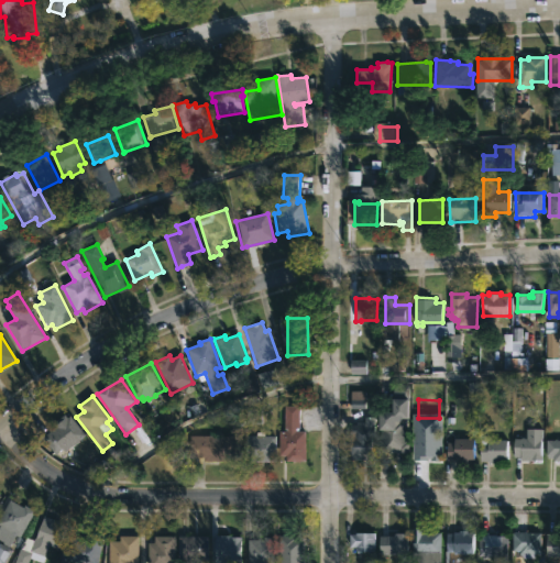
[(300,429),(300,431),(307,431),(306,463),(287,462),(287,456),(281,456),(281,431),(287,431),(287,429),(285,429),(285,406),(300,406),(300,429)]
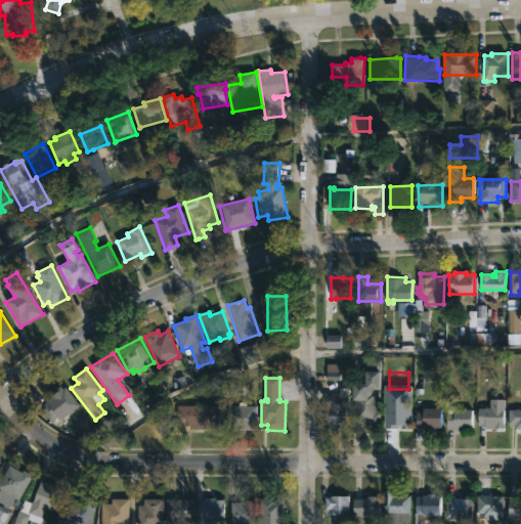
[(371,385),(371,389),(380,389),(380,410),(382,410),(382,421),(355,421),(355,383),(371,383),(371,385)]
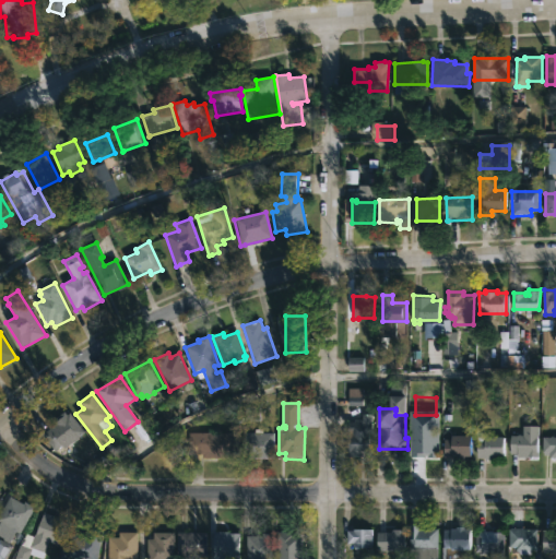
[(64,412),(67,415),(70,413),(85,432),(66,449),(61,444),(56,449),(44,435),(56,425),(52,421),(64,412)]
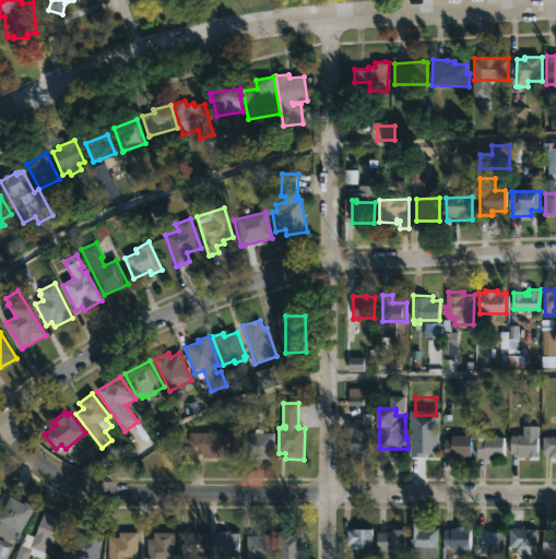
[(373,421),(371,442),(368,442),(368,453),(366,453),(365,456),(350,455),(351,433),(353,433),(353,420),(373,421)]
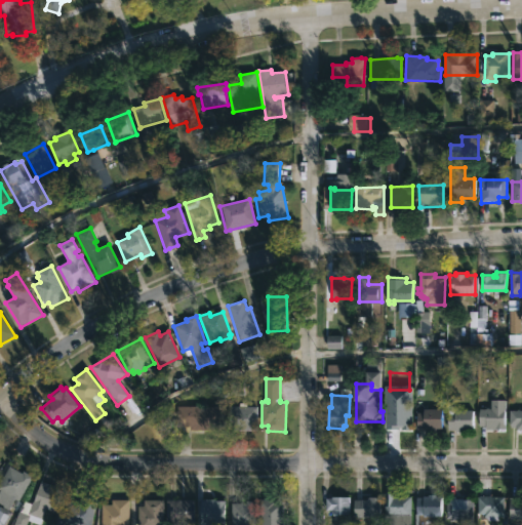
[(247,404),(247,407),(258,407),(257,432),(233,430),(233,406),(239,407),(239,403),(247,404)]
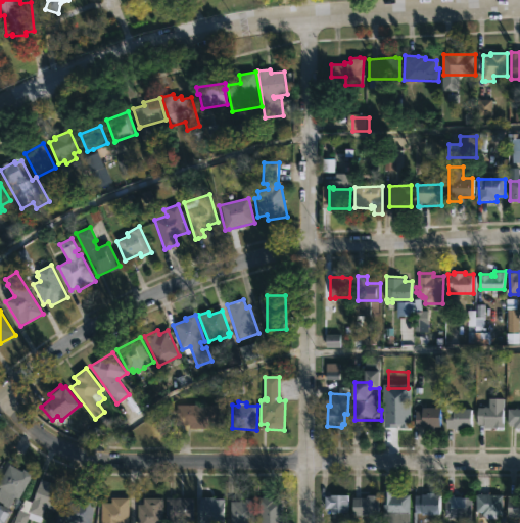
[(223,406),(223,412),(225,412),(225,424),(221,424),(221,427),(213,426),(213,428),(177,428),(178,405),(223,406)]
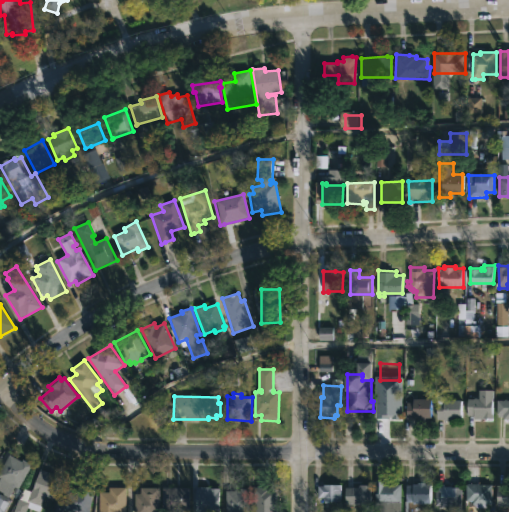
[(426,416),(426,420),(419,420),(419,417),(407,418),(408,401),(414,401),(414,397),(432,398),(432,417),(426,416)]
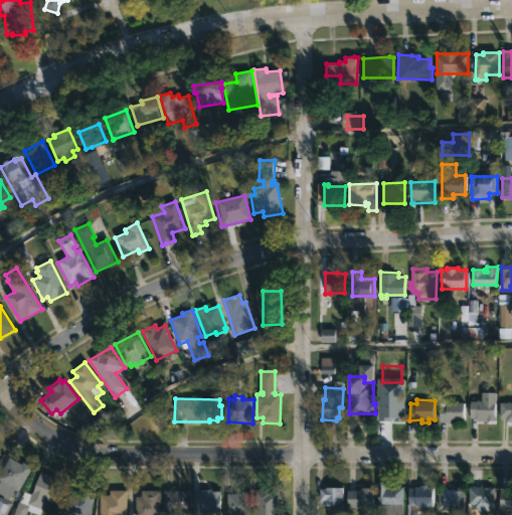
[(481,399),(496,400),(496,414),(497,414),(497,420),(488,420),(488,422),(478,422),(478,416),(471,416),(471,400),(481,399)]
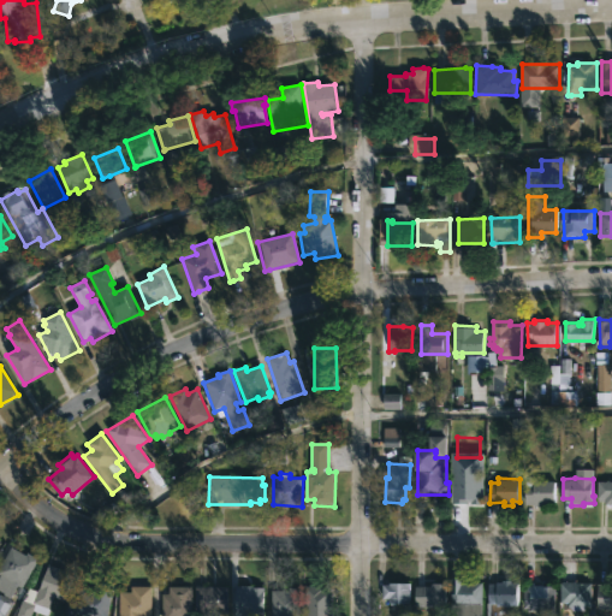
[(538,479),(556,480),(556,503),(541,503),(541,505),(526,503),(527,480),(538,479)]
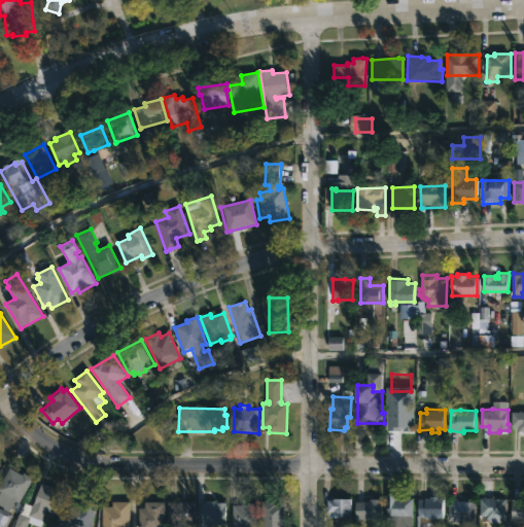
[(523,410),(523,430),(516,430),(516,428),(514,428),(514,426),(513,426),(513,411),(523,410)]
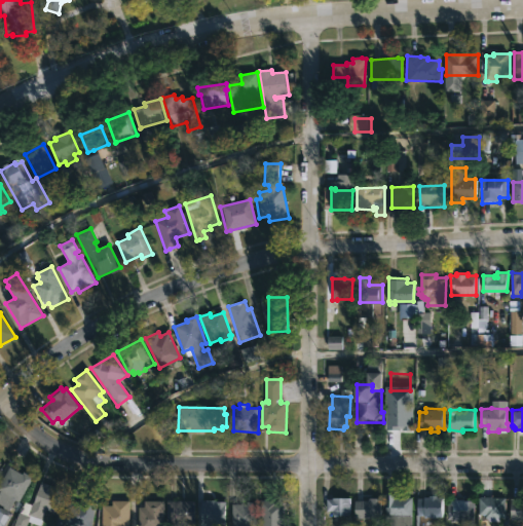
[(19,470),(28,475),(29,472),(39,478),(25,502),(20,499),(13,510),(0,501),(0,488),(3,490),(15,467),(19,470)]
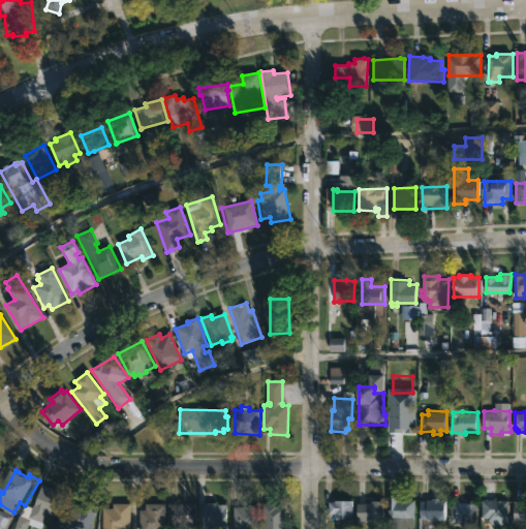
[(66,495),(59,516),(51,512),(44,528),(32,525),(30,528),(17,528),(23,516),(25,517),(29,505),(36,507),(45,485),(59,490),(58,492),(66,495)]
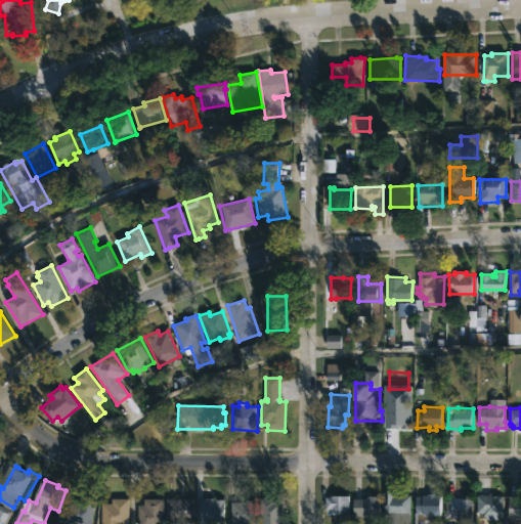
[(393,490),(393,494),(411,494),(411,523),(385,523),(385,490),(393,490)]
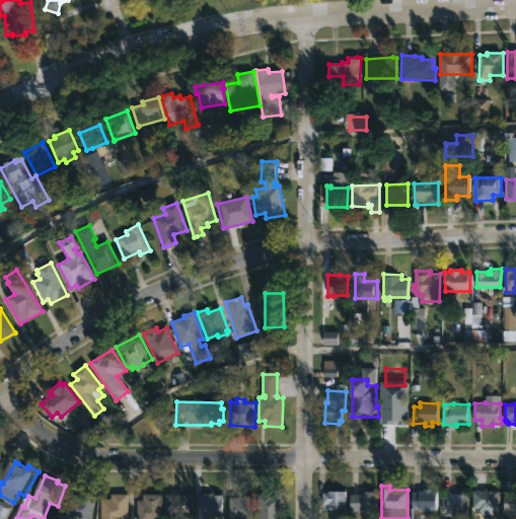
[(432,489),(432,490),(437,490),(437,509),(412,509),(413,492),(424,490),(424,488),(432,489)]
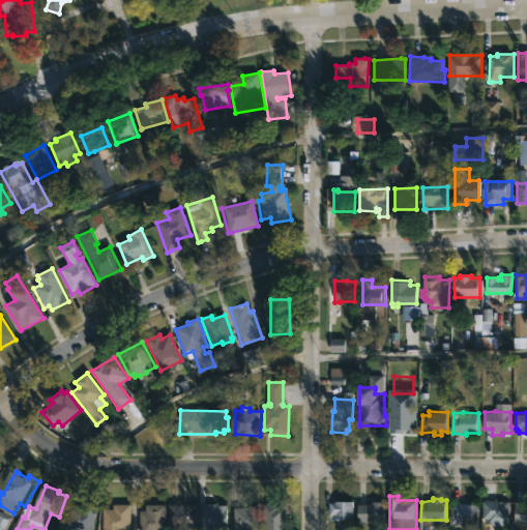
[(497,499),(510,501),(510,521),(504,521),(504,525),(490,525),(490,518),(487,518),(487,509),(485,509),(485,499),(497,499)]
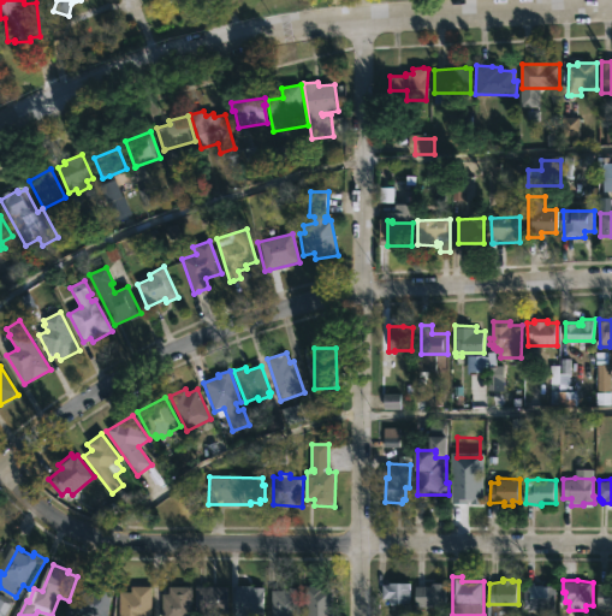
[(112,585),(107,615),(83,615),(84,614),(81,614),(85,584),(96,585),(96,582),(112,585)]
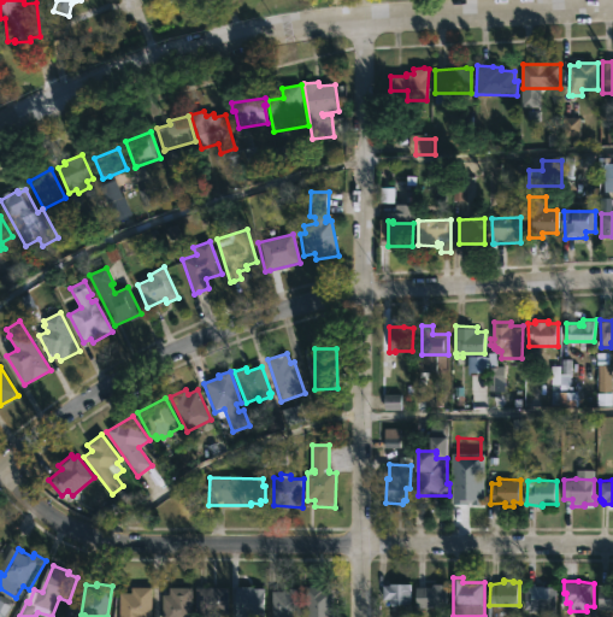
[(411,583),(411,604),(398,603),(398,606),(394,606),(392,605),(392,599),(383,599),(384,585),(411,583)]
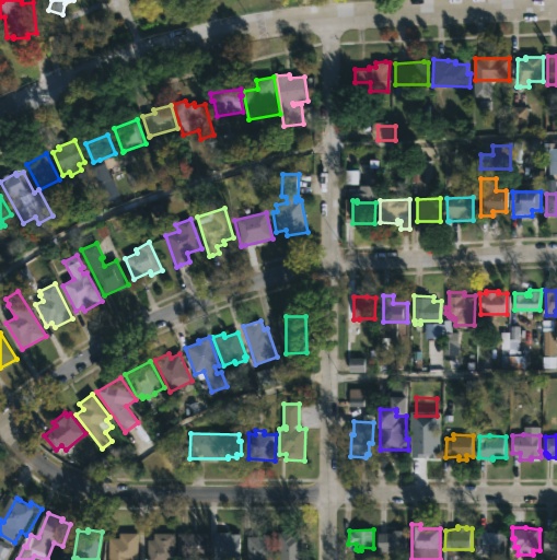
[(407,529),(407,534),(406,534),(405,551),(391,550),(391,553),(379,552),(380,532),(393,533),(393,529),(407,529)]
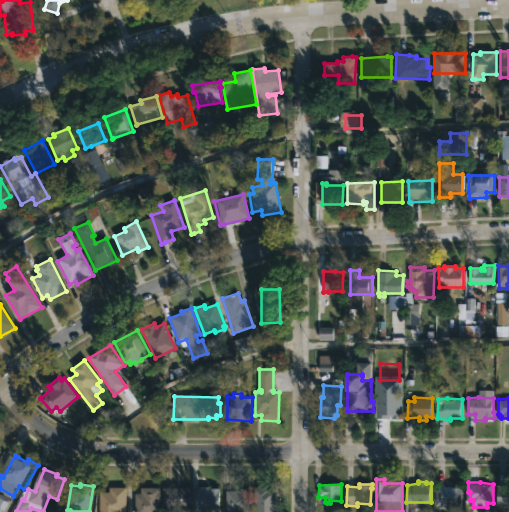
[(445,484),(445,486),(463,486),(463,505),(437,505),(436,484),(445,484)]
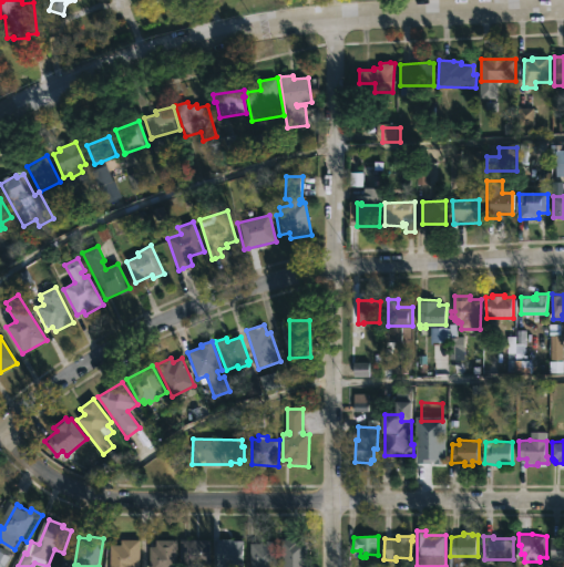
[(563,559),(555,560),(552,560),(552,536),(563,536),(563,559)]
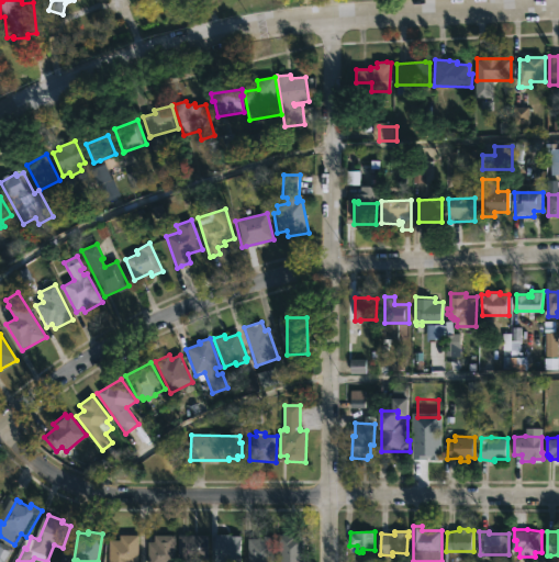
[(138,534),(138,561),(109,561),(110,539),(120,539),(120,534),(138,534)]
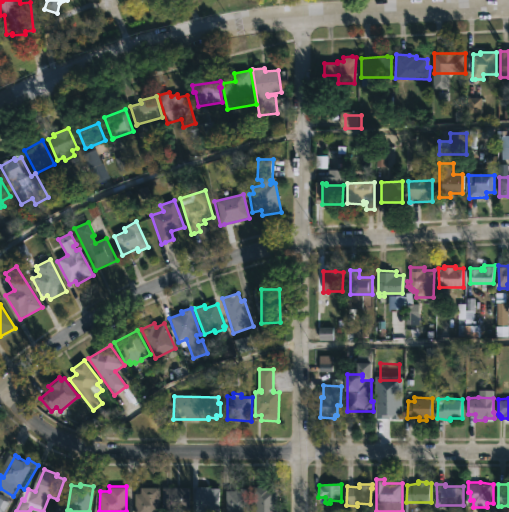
[(168,509),(162,509),(163,486),(190,487),(190,510),(168,509)]
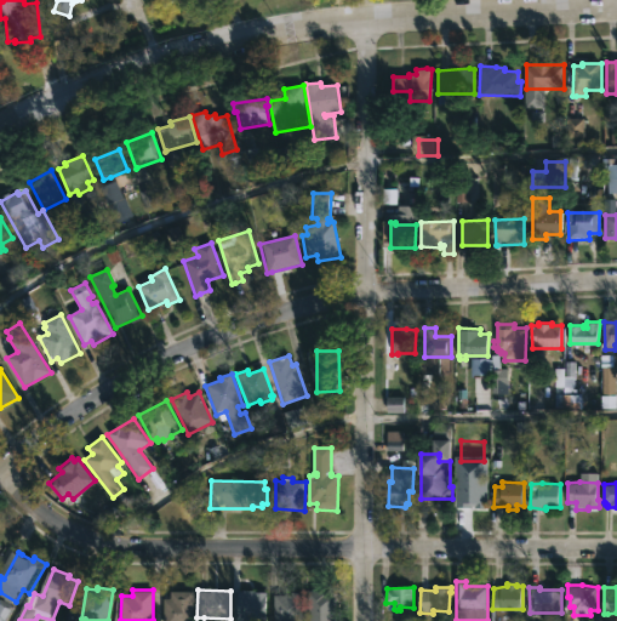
[(267,591),(267,620),(238,620),(238,590),(267,591)]
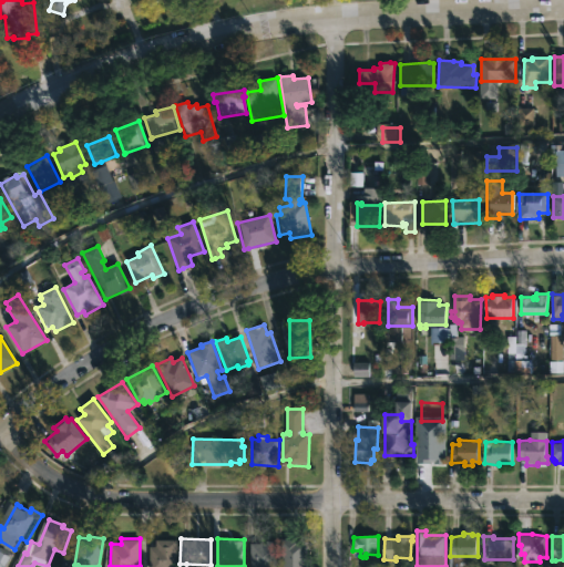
[(150,566),(150,546),(156,546),(156,539),(177,539),(177,566),(150,566)]
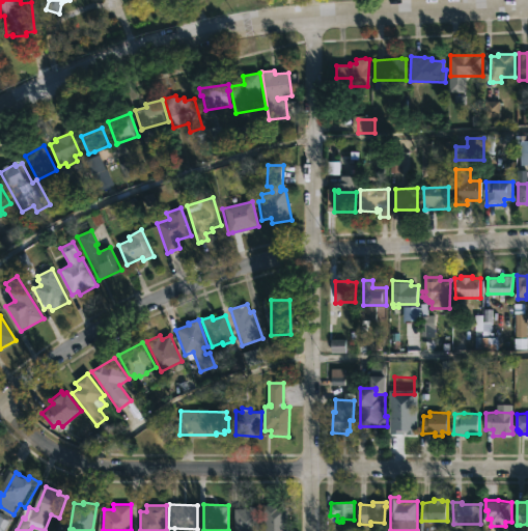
[(235,530),(235,507),(249,507),(249,505),(260,505),(259,530),(235,530)]
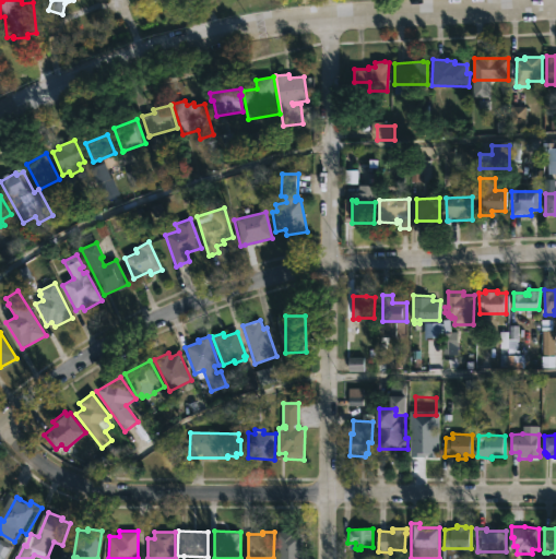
[(304,532),(304,558),(279,558),(279,535),(293,536),(293,532),(304,532)]
